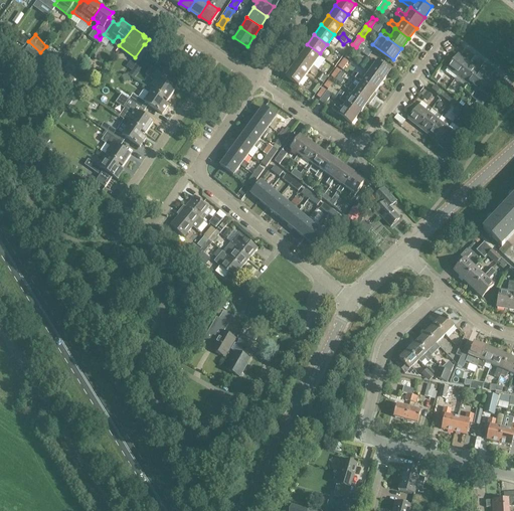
[(371,49),(360,41),(356,46),(367,54),(371,49)]
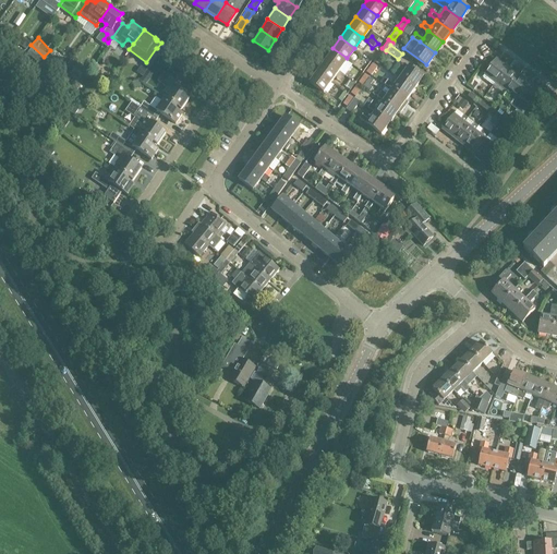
[(325,59),(339,69),(347,58),(333,48),(325,59)]
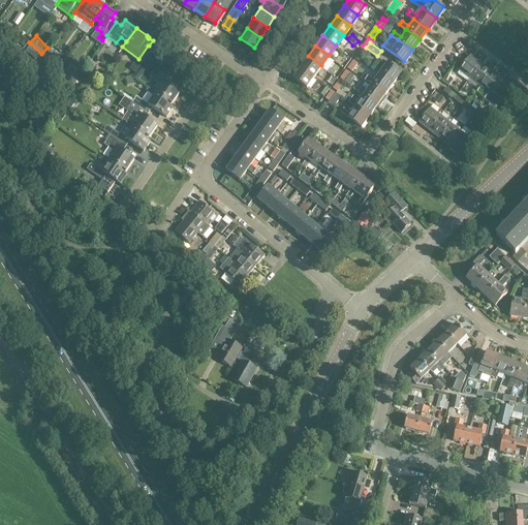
[(359,58),(365,50),(360,47),(354,55),(359,58)]
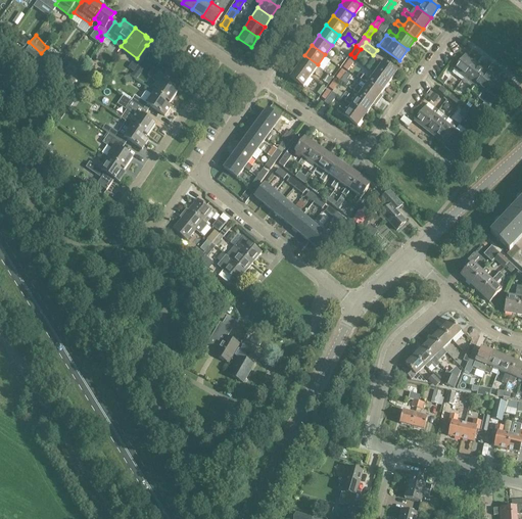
[(49,67),(54,60),(50,57),(51,56),(46,52),(42,58),(41,57),(39,60),(49,67)]
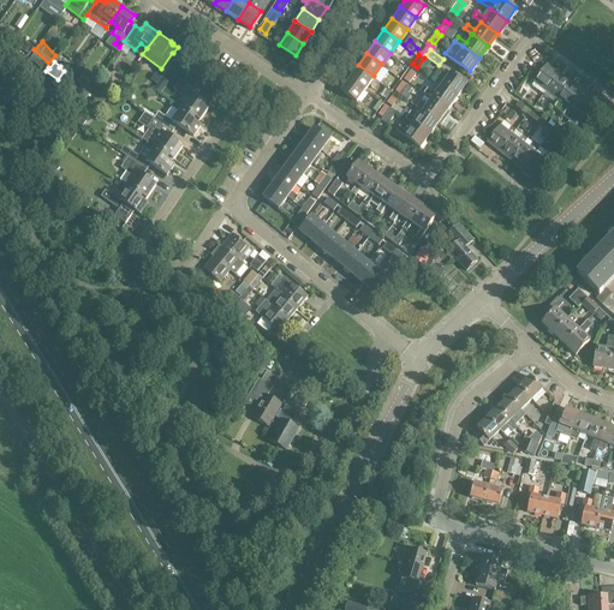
[(558,71),(546,63),(532,78),(544,88),(558,71)]
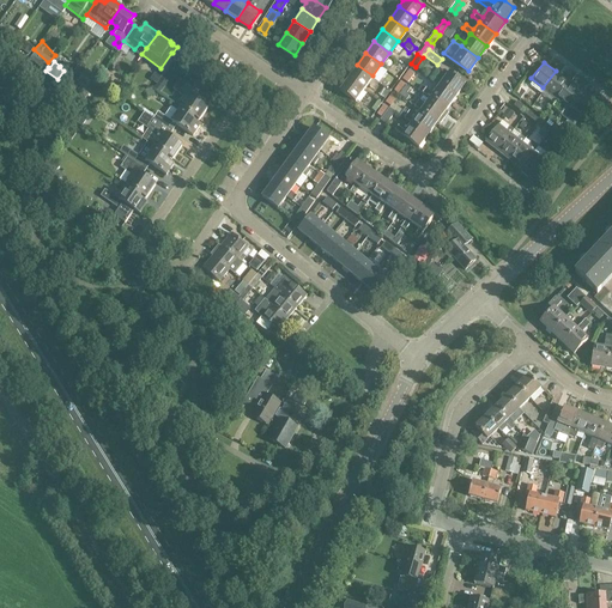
[(349,76),(363,87),(373,76),(357,65),(349,76)]
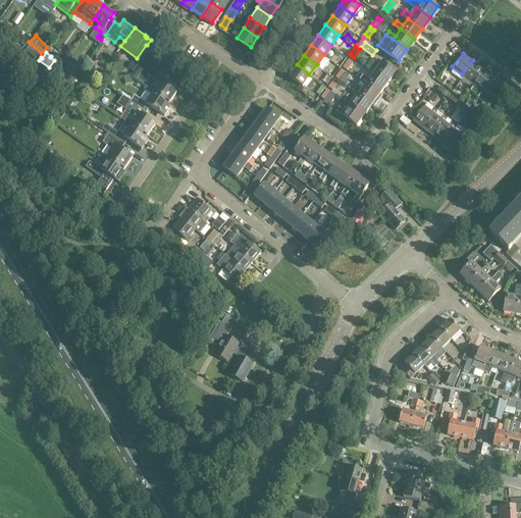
[(347,67),(352,59),(348,56),(343,64),(347,67)]
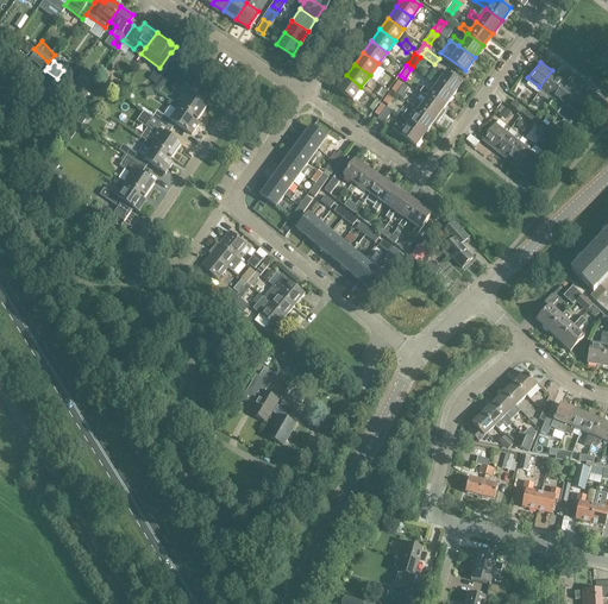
[(445,69),(439,77),(431,73),(428,76),(436,82),(452,94),(462,81),(445,69)]
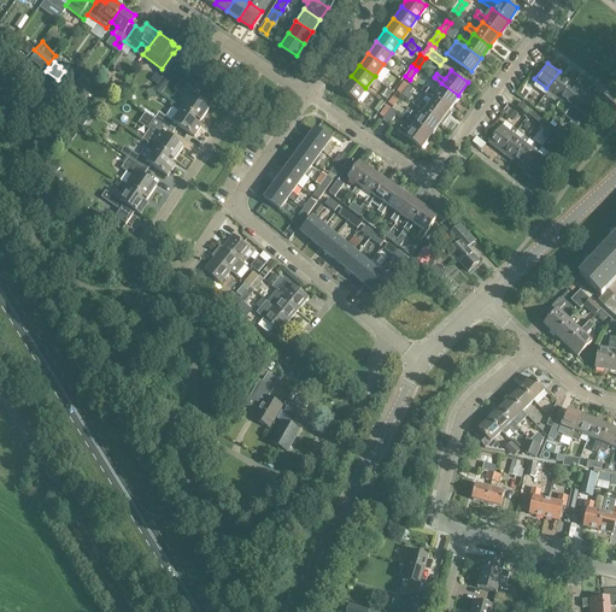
[(546,88),(558,96),(572,81),(559,71),(546,88)]
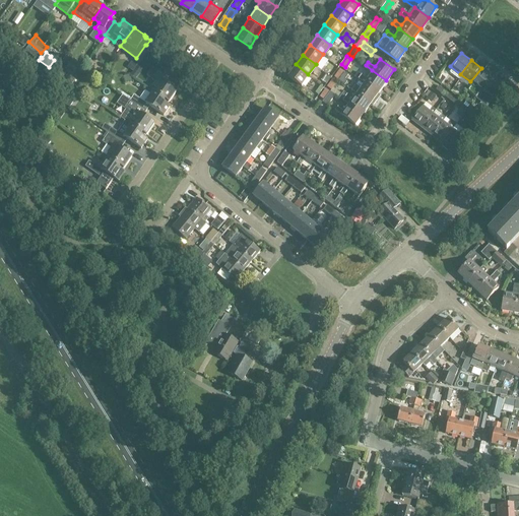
[(362,63),(355,67),(360,72),(366,68),(362,63)]
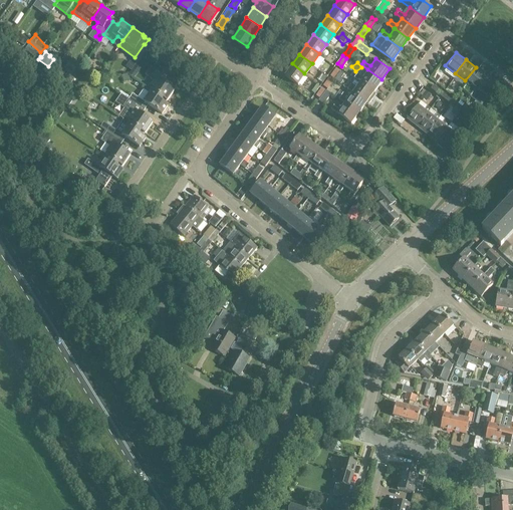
[(149,86),(167,98),(174,87),(163,79),(166,74),(151,63),(145,72),(154,78),(149,86)]
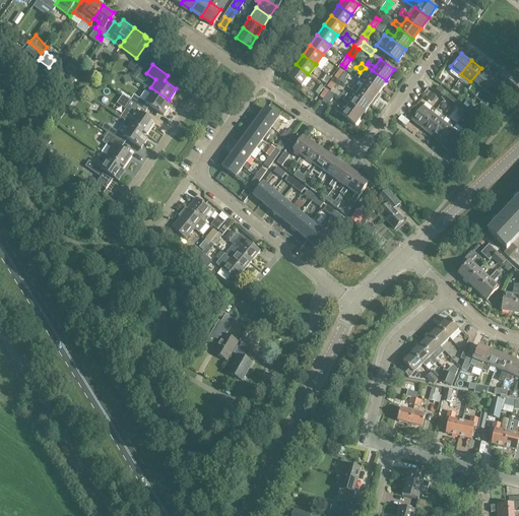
[(296,64),(287,74),(301,84),(308,74),(296,64)]
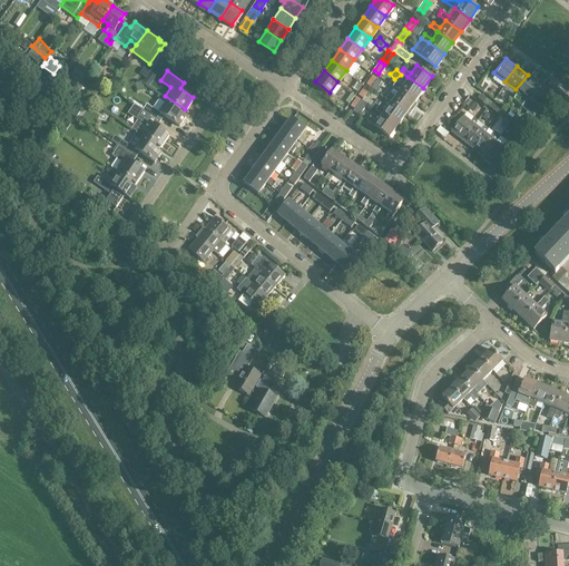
[(371,85),(376,76),(372,72),(366,81),(371,85)]
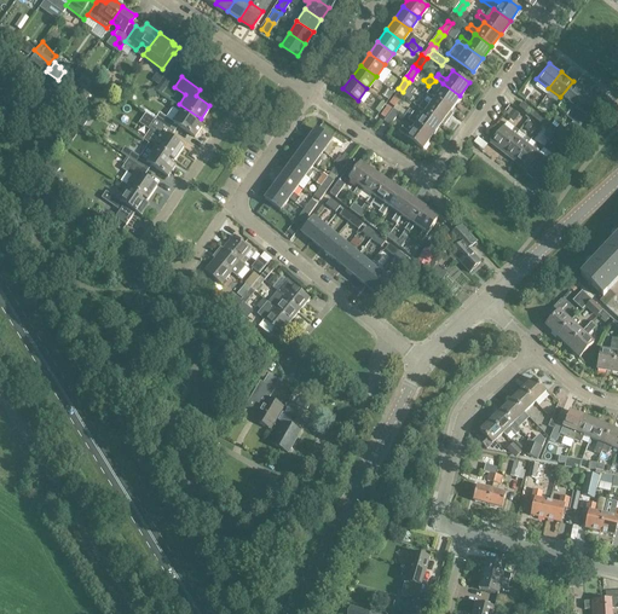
[(579,82),(577,84),(573,81),(560,97),(558,100),(556,100),(548,113),(553,116),(565,100),(572,106),(584,90),(583,88),(585,86),(579,82)]
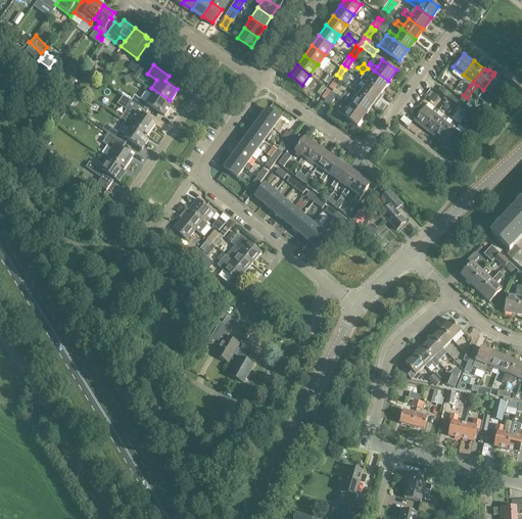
[(360,77),(366,82),(367,81),(380,91),(388,81),(374,71),(369,78),(363,73),(360,77)]
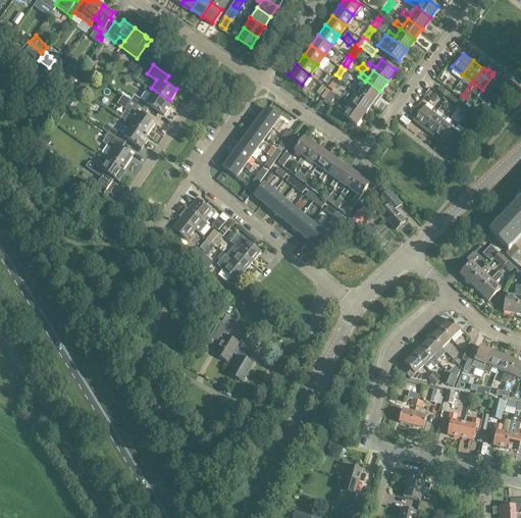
[(482,90),(492,97),(503,84),(492,75),(482,90)]
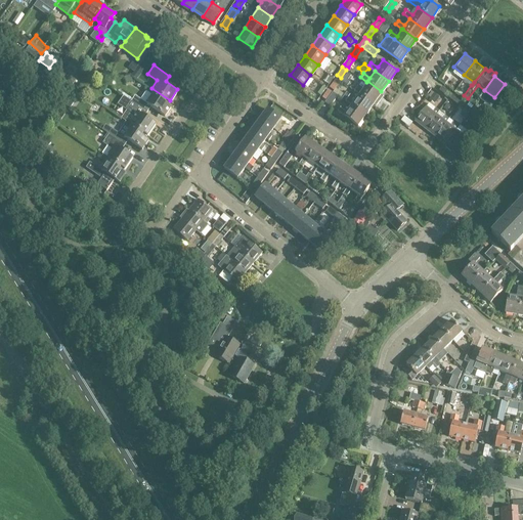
[(333,87),(339,79),(335,77),(329,85),(333,87)]
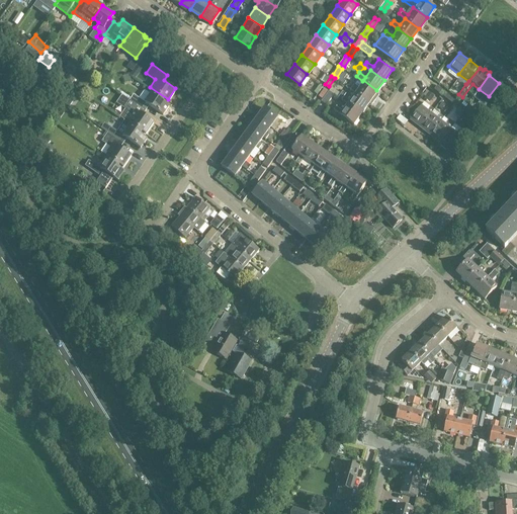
[(363,80),(362,81),(358,87),(351,83),(348,86),(350,88),(355,91),(369,101),(376,90),(363,80)]
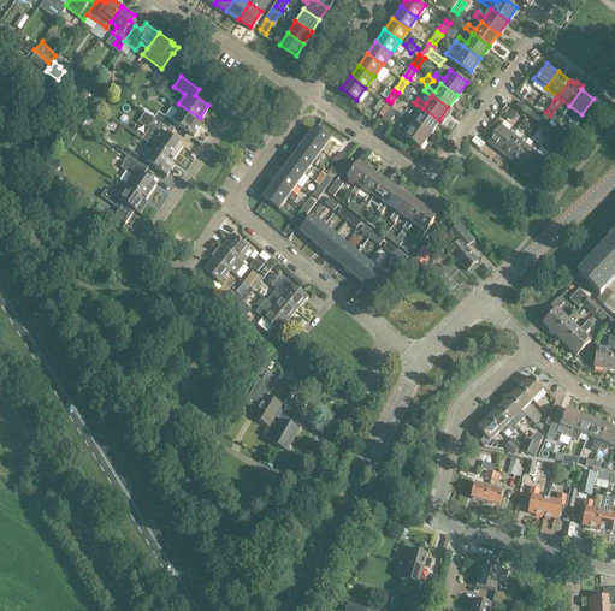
[(197,122),(200,118),(178,104),(173,100),(171,105),(178,110),(172,119),(158,110),(154,116),(172,129),(177,123),(193,134),(200,123),(197,122)]
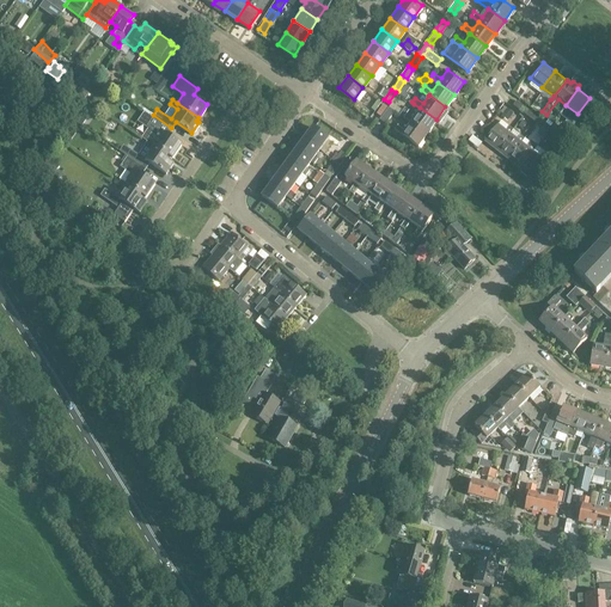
[(380,114),(379,116),(385,121),(393,108),(389,104),(388,104),(383,100),(376,110),(380,114)]
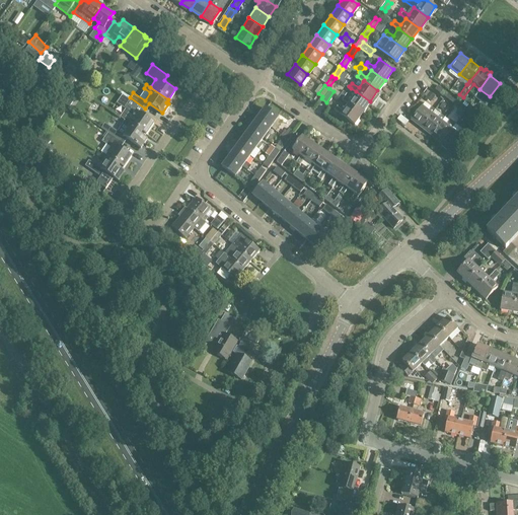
[(338,94),(348,102),(348,101),(362,112),(370,101),(356,91),(351,88),(348,92),(343,88),(338,94)]
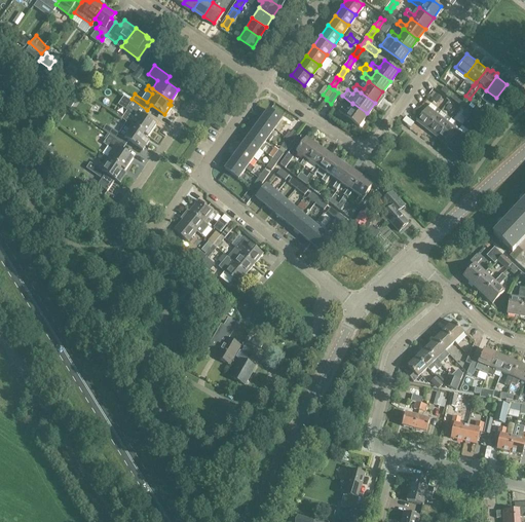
[(144,115),(147,110),(132,99),(125,108),(135,114),(128,121),(129,122),(147,135),(155,122),(144,115)]
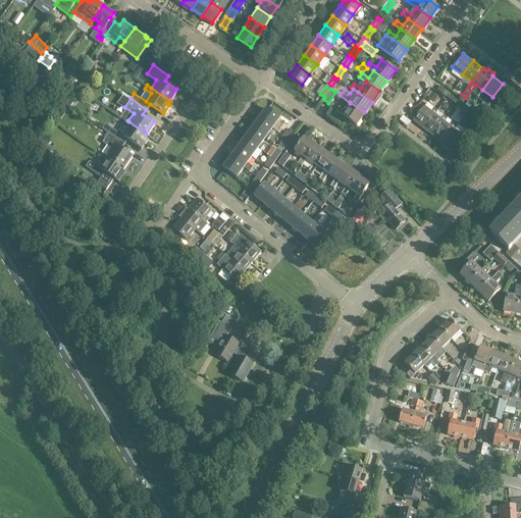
[(356,123),(364,112),(350,102),(350,103),(345,109),(339,104),(335,108),(356,123)]
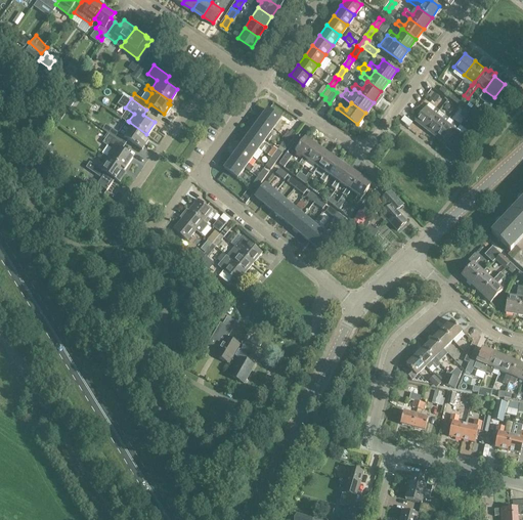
[(415,119),(425,127),(428,123),(435,113),(438,109),(435,105),(432,110),(425,104),(420,112),(419,111),(417,111),(413,115),(413,117),(416,118),(415,119)]
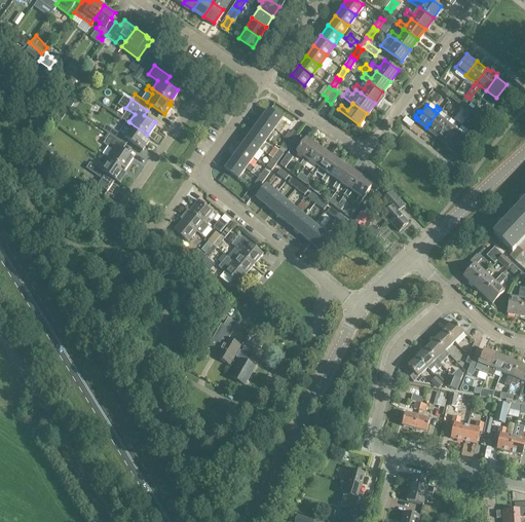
[(268,107),(261,117),(274,126),(282,116),(268,107)]
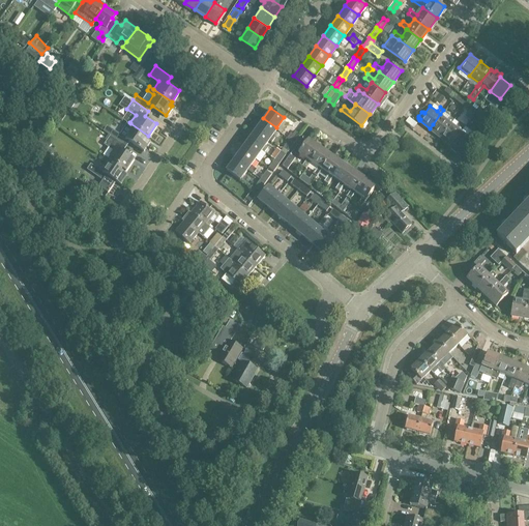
[(473,112),(470,117),(483,127),(489,120),(486,118),(487,116),(481,112),(478,116),(473,112)]
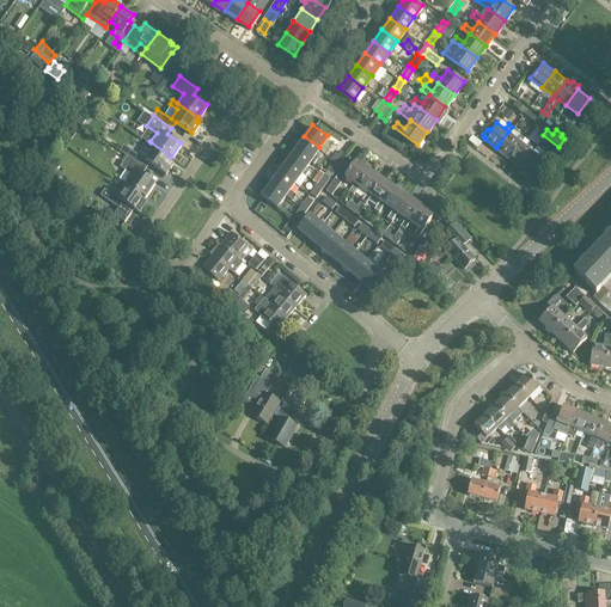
[(496,148),(507,157),(512,151),(520,140),(524,135),(519,132),(515,136),(508,132),(500,143),(496,148)]
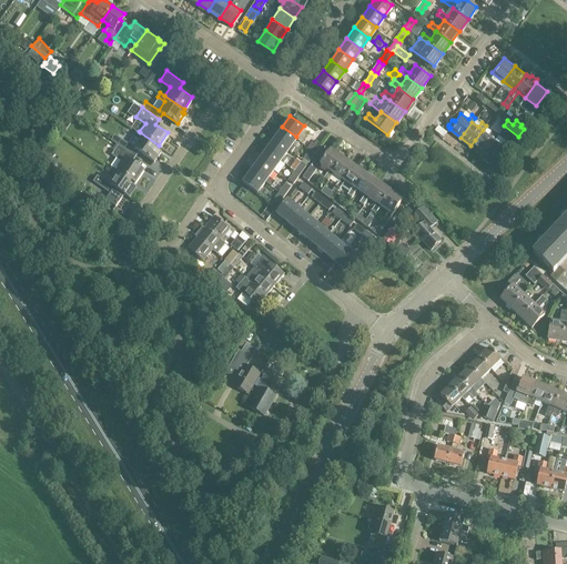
[(274,137),(289,148),(291,150),(294,145),(292,143),(296,137),(282,127),(274,137)]
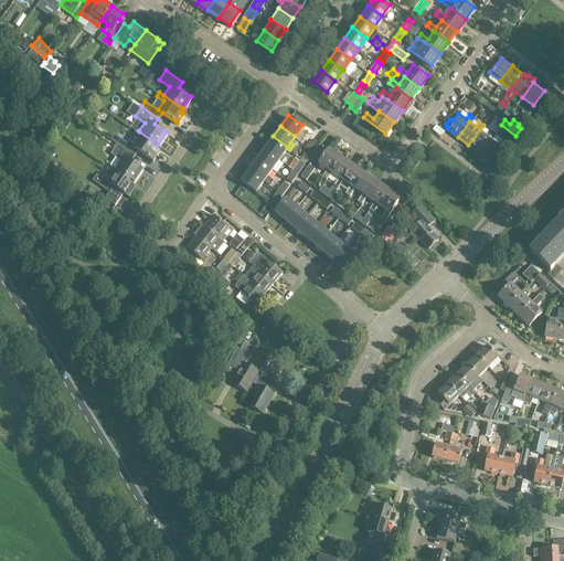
[(480,129),(472,139),(468,145),(479,154),(491,138),(496,131),(489,127),(485,133),(480,129)]
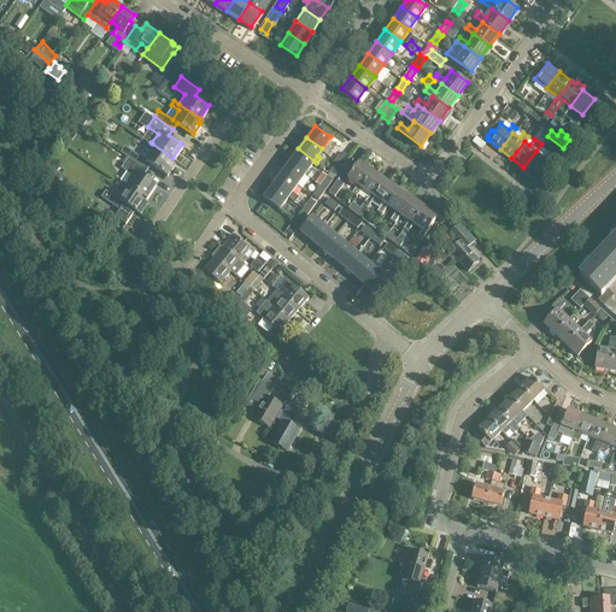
[(152,149),(146,159),(150,162),(166,174),(174,163),(171,160),(172,158),(152,143),(151,142),(147,140),(145,143),(152,149)]
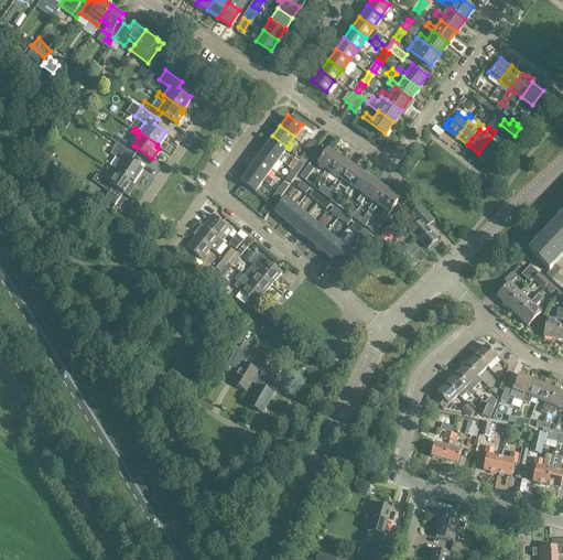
[(287,147),(272,136),(263,147),(279,158),(281,159),(284,154),(282,152),(287,147)]
